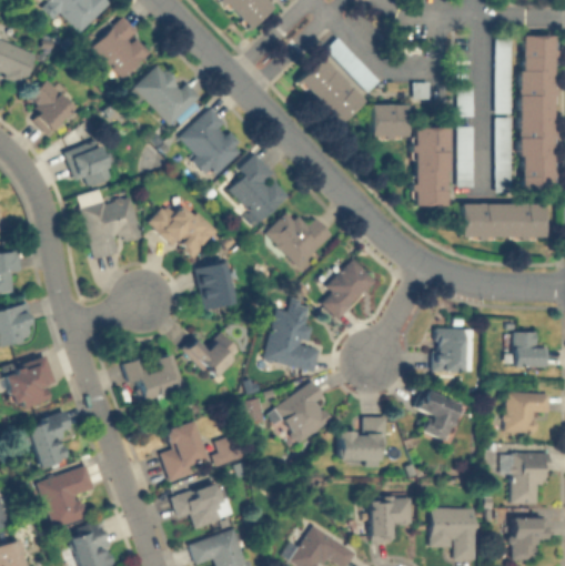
[(109,0),(111,2),(82,31),(62,12),(52,22),(40,10),(47,2),(44,0),(109,0)]
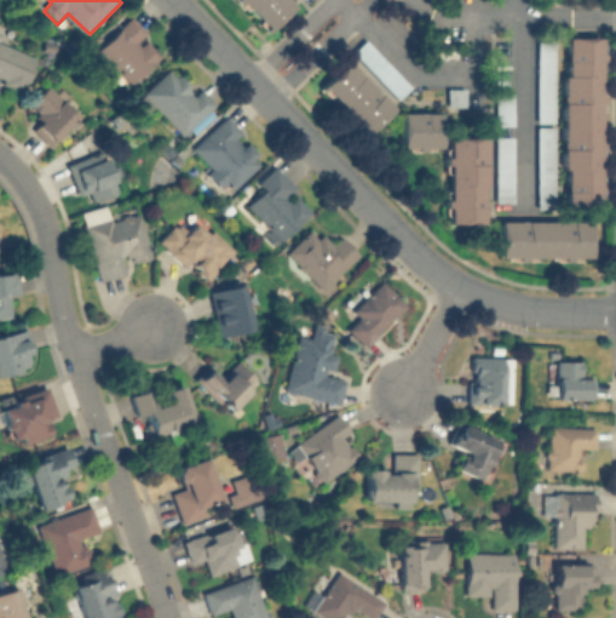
[(287,0),(297,9),(272,34),(237,0),(287,0)]
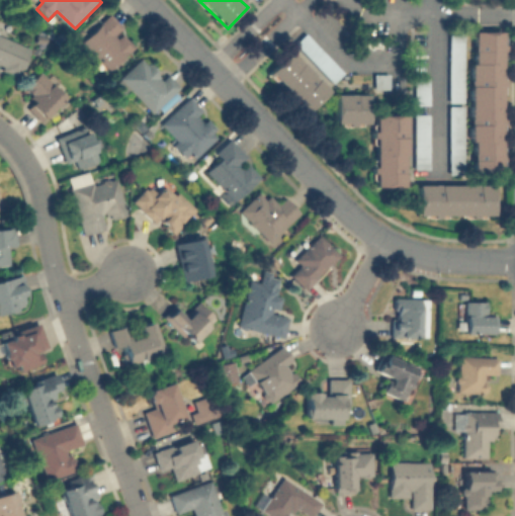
[(115,38),(120,43),(127,35),(139,45),(113,72),(83,44),(111,12),(125,26),(115,38)]
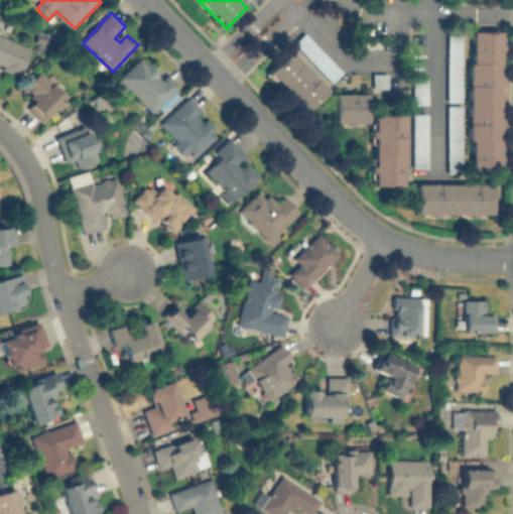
[(502,31),(501,174),(470,174),(471,31),(502,31)]
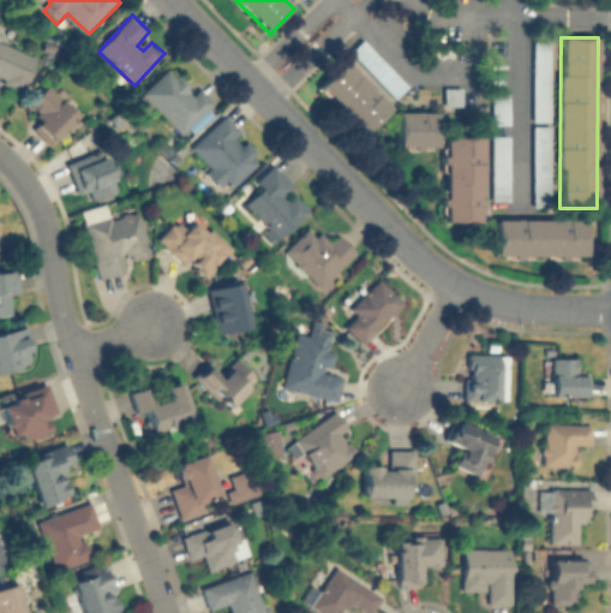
[(0,41),(40,60),(24,95),(0,83),(0,41)]
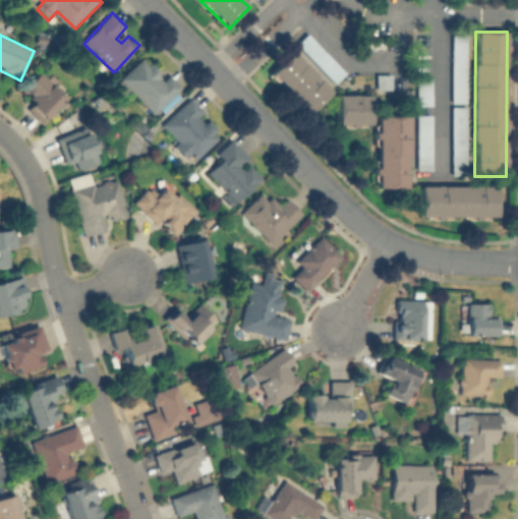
[(347,75),(338,84),(295,45),(304,35),(347,75)]
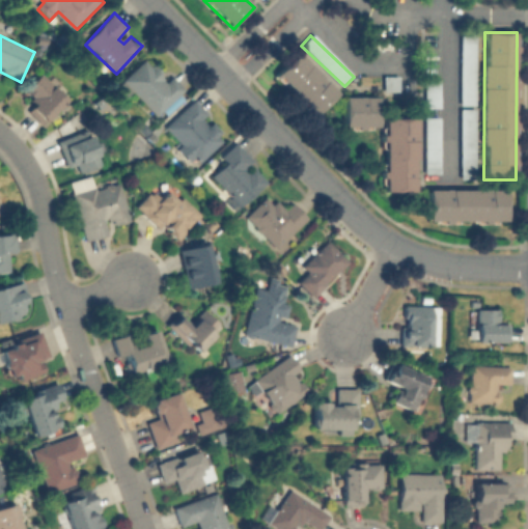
[(479,35),(479,107),(462,107),(463,35),(479,35)]
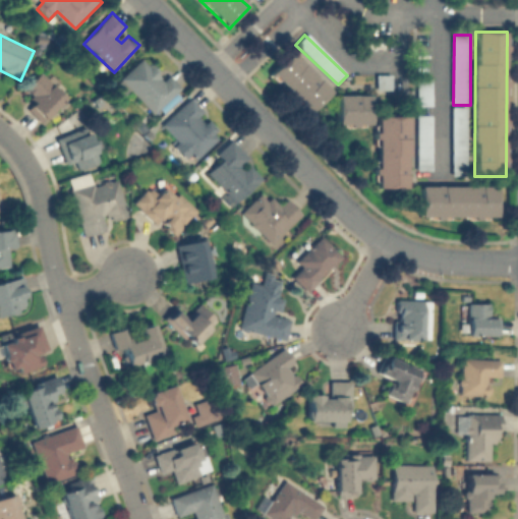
[(331,95),(311,114),(268,73),(287,53),(331,95)]
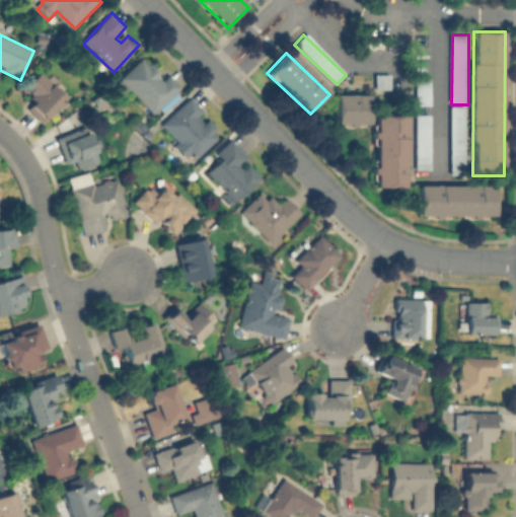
[(156,75),(163,82),(169,76),(185,90),(159,115),(136,90),(127,99),(115,86),(143,58),(158,74),(156,75)]
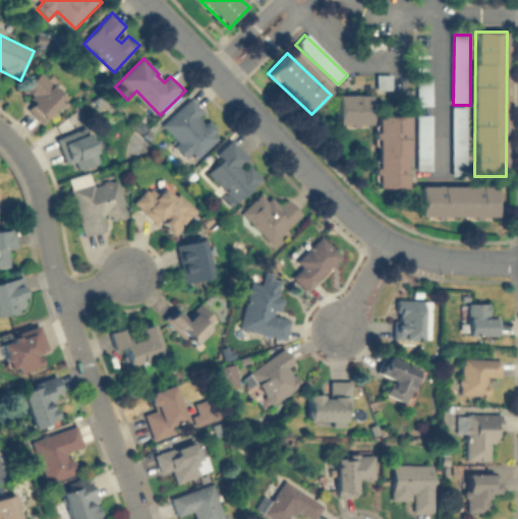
[(67,99),(44,123),(30,109),(37,103),(23,90),(41,72),(67,99)]
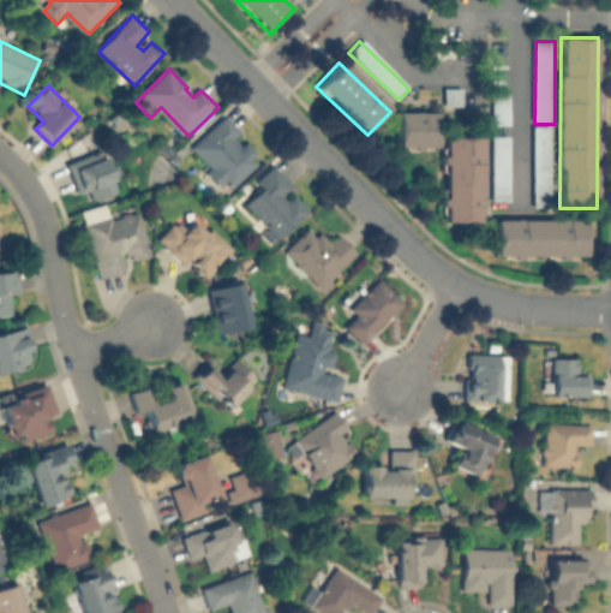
[(465,89),(465,107),(451,107),(451,89),(465,89)]
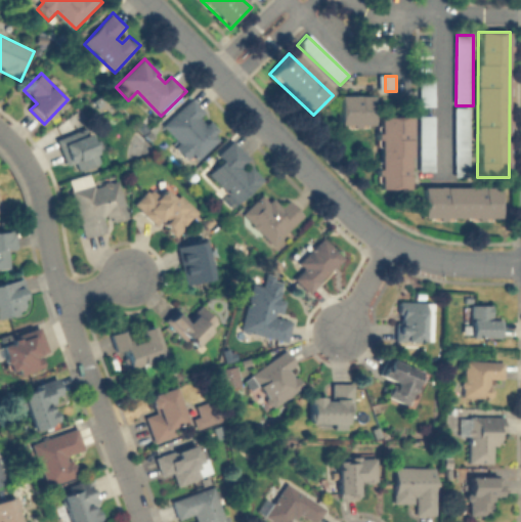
[(440,77),(439,111),(419,110),(419,77),(440,77)]
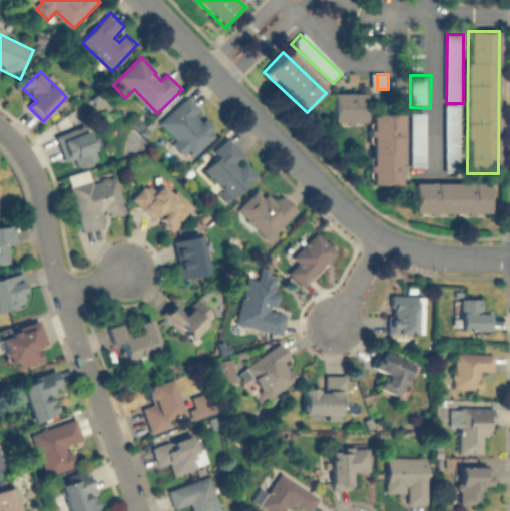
[(366,94),(366,126),(334,126),(334,94),(366,94)]
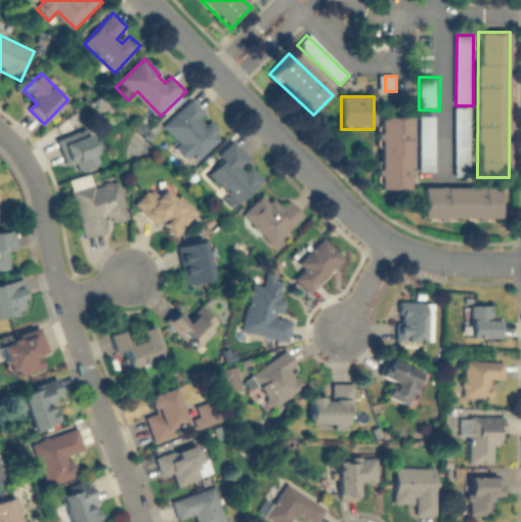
[(229,134),(201,163),(193,156),(186,163),(174,150),(179,144),(163,128),(193,98),(229,134)]
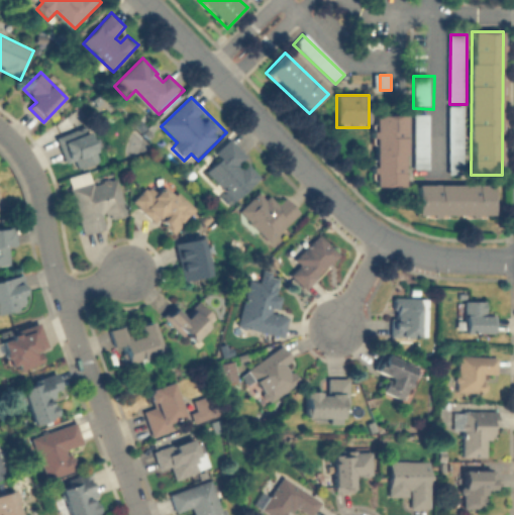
[(466,108),(466,176),(449,176),(449,108),(466,108)]
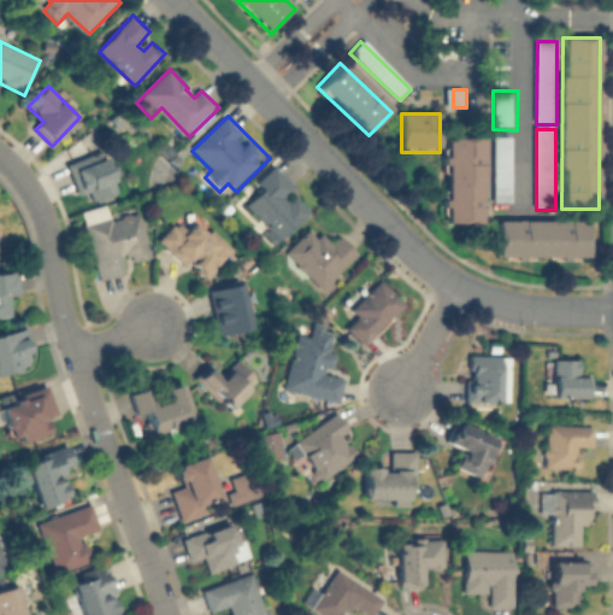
[(517,136),(516,205),(495,205),(495,136),(517,136)]
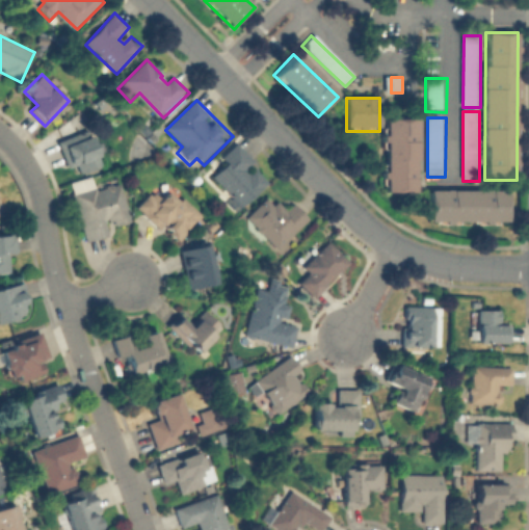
[(421,121),(421,162),(417,162),(417,192),(387,191),(387,121),(421,121)]
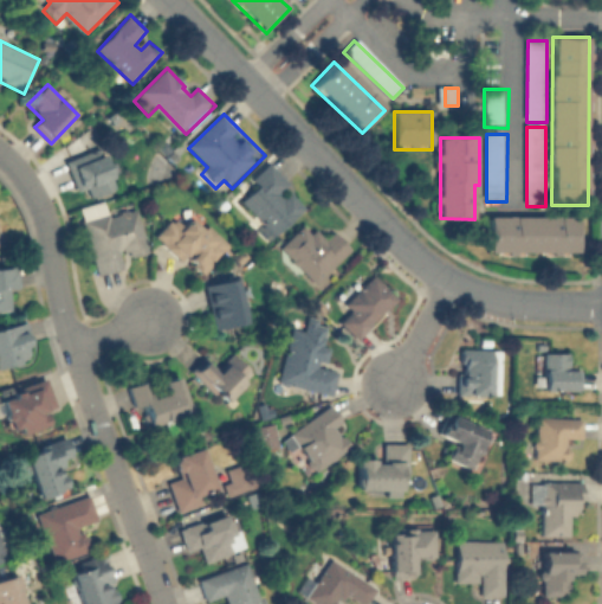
[(65,161),(104,147),(120,186),(94,196),(90,185),(76,191),(65,161)]
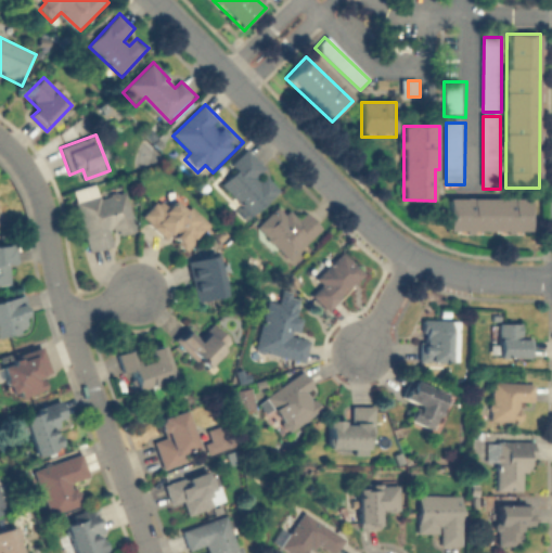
[(257,178),(261,183),(269,177),(279,188),(256,214),(225,187),(239,169),(233,165),(246,150),(268,169),(257,178)]
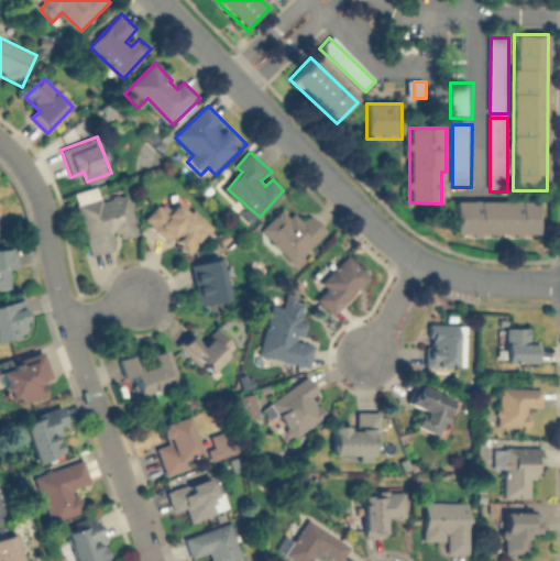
[(100,188),(103,204),(128,197),(139,239),(122,242),(120,234),(112,237),(116,251),(88,257),(73,195),(100,188)]
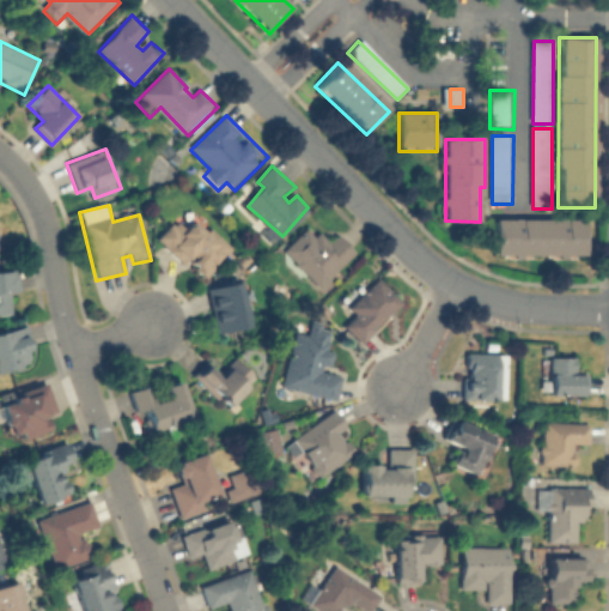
[(171,219),(184,230),(192,221),(206,233),(209,228),(233,247),(205,282),(189,268),(196,260),(189,255),(183,264),(154,240),(171,219)]
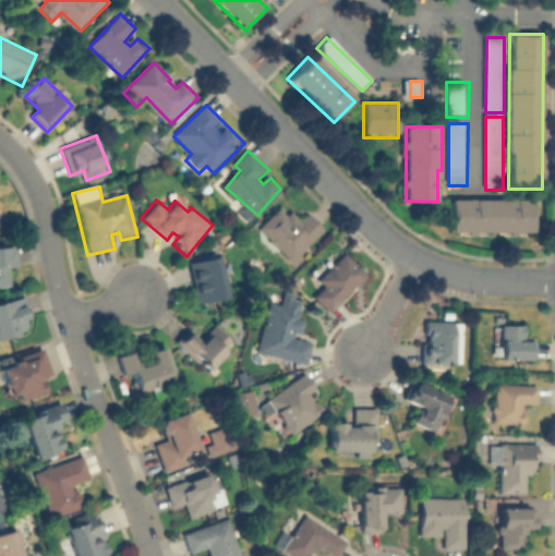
[(535,201),(535,236),(450,236),(450,200),(535,201)]
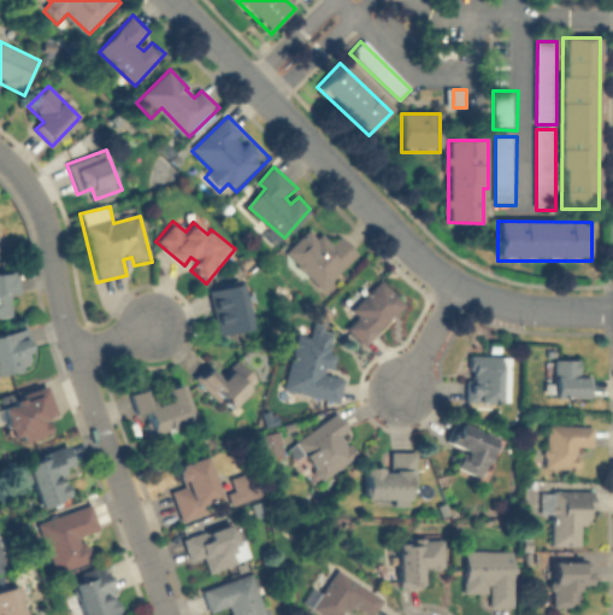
[(308,224),(328,241),(336,232),(358,250),(325,290),(283,255),(308,224)]
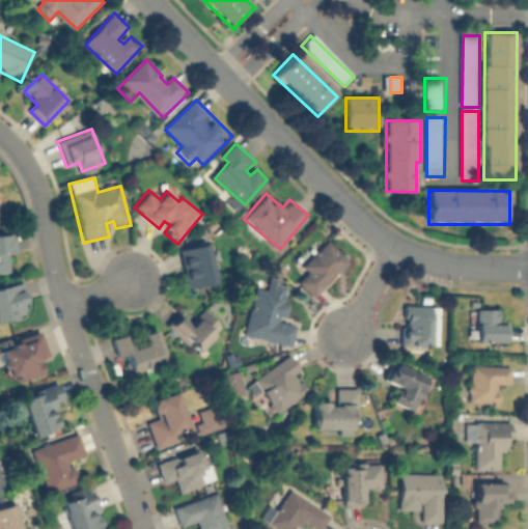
[(0,238),(16,237),(18,255),(8,256),(10,275),(0,276),(0,238)]
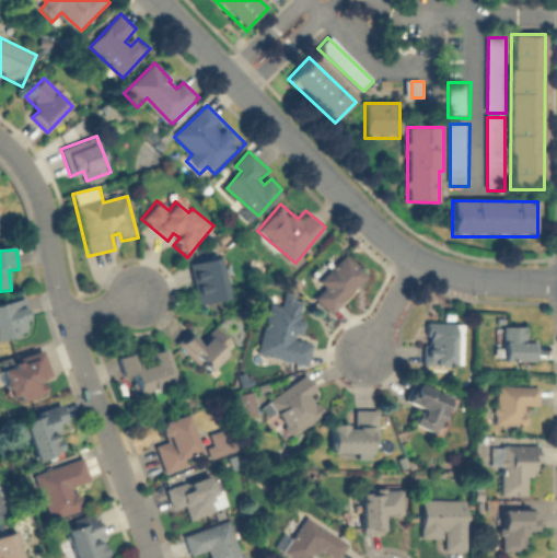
[(373,277),(333,318),(315,302),(328,288),(320,279),(346,252),(373,277)]
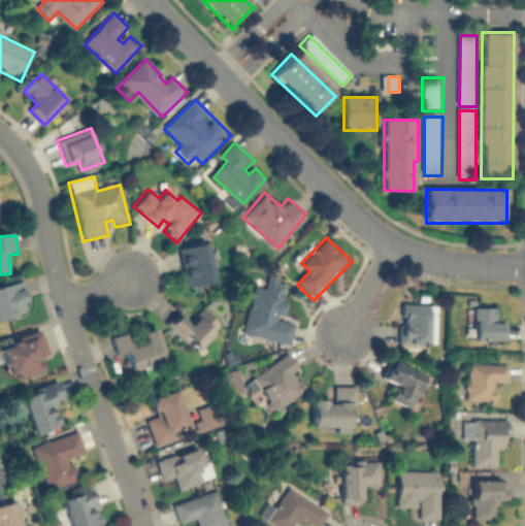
[(217,283),(189,289),(179,251),(206,243),(217,283)]
